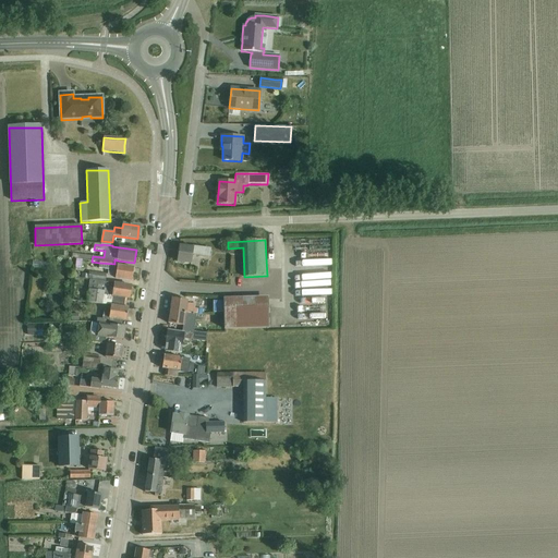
[(209,257),(210,249),(193,246),(192,247),(179,245),(177,262),(191,264),(192,255),(209,257)]
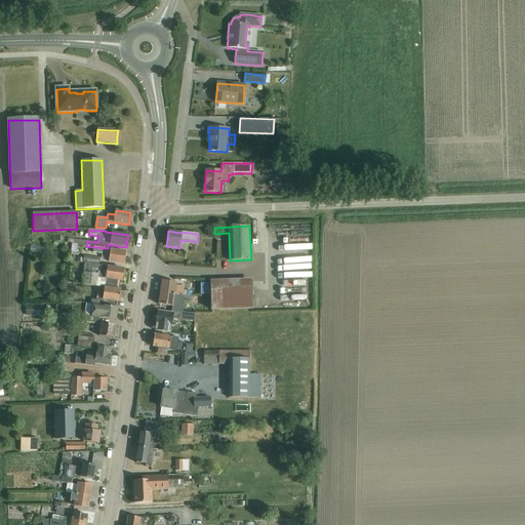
[(108,248),(93,247),(93,252),(109,255),(108,263),(124,265),(125,252),(110,250),(111,249),(108,248)]
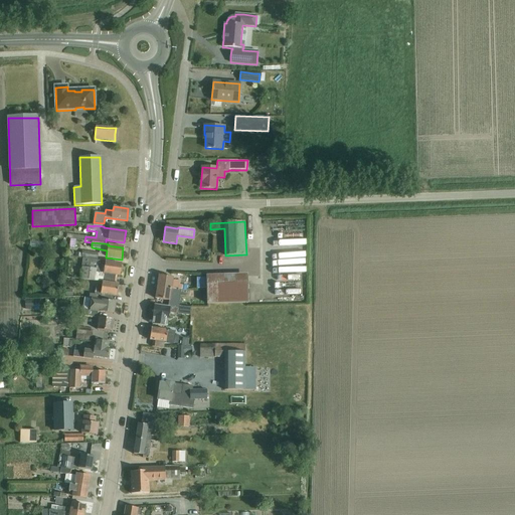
[(80,258),(83,259),(97,260),(98,252),(81,250),(81,253),(80,258)]
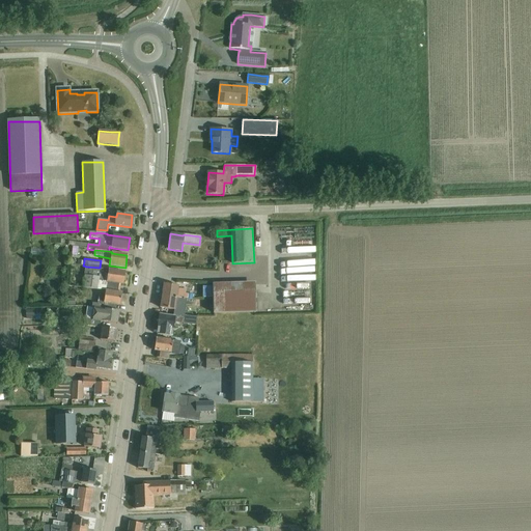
[(100,268),(86,267),(83,287),(117,292),(118,284),(122,284),(124,273),(109,271),(109,270),(100,268)]
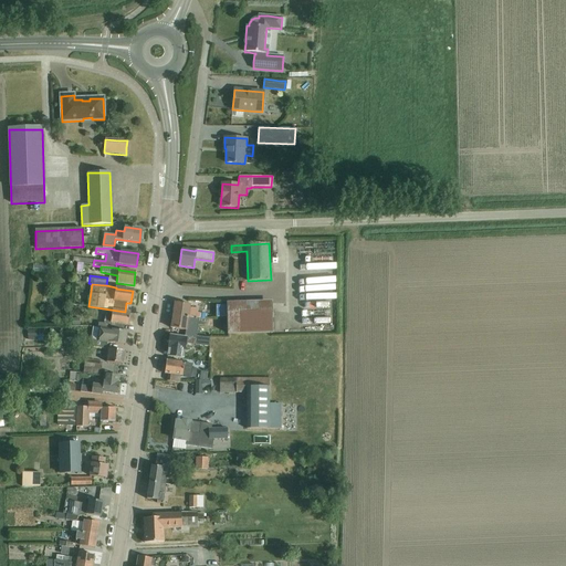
[(325,304),(325,296),(328,296),(328,290),(297,290),(297,311),(329,311),(329,304),(325,304)]
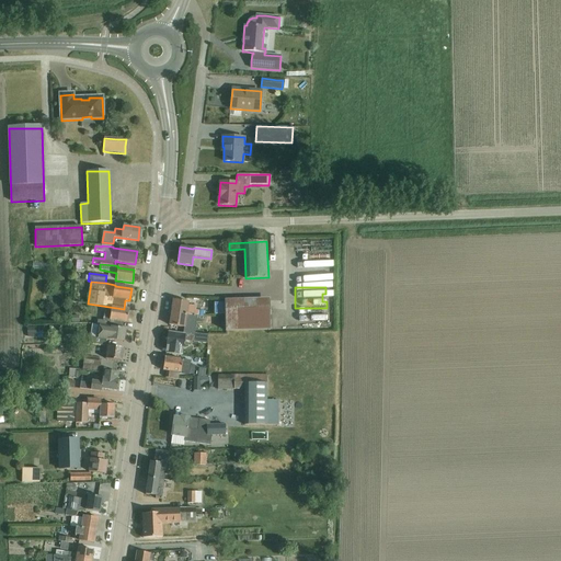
[(270,329),(270,307),(270,297),(225,298),(225,307),(225,308),(225,315),(226,330),(270,329)]
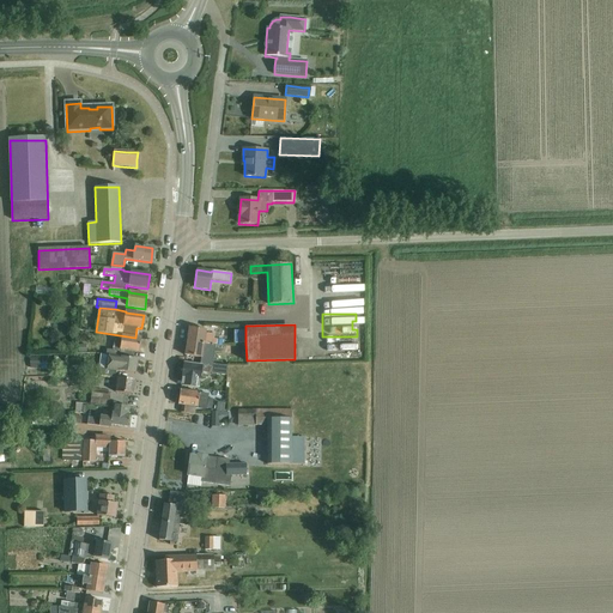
[(189,328),(187,341),(208,345),(208,344),(216,345),(223,346),(223,341),(214,340),(214,335),(206,334),(206,331),(189,328)]
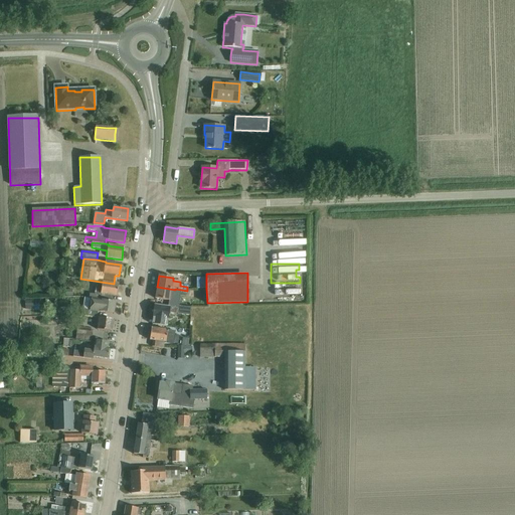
[(206,282),(197,282),(197,290),(206,289),(206,283),(206,282)]
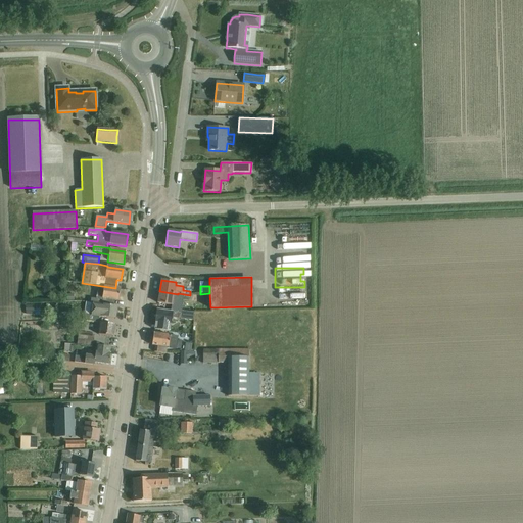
[(91,298),(91,303),(95,303),(114,306),(114,300),(117,301),(120,289),(104,287),(103,293),(97,292),(96,299),(91,298)]
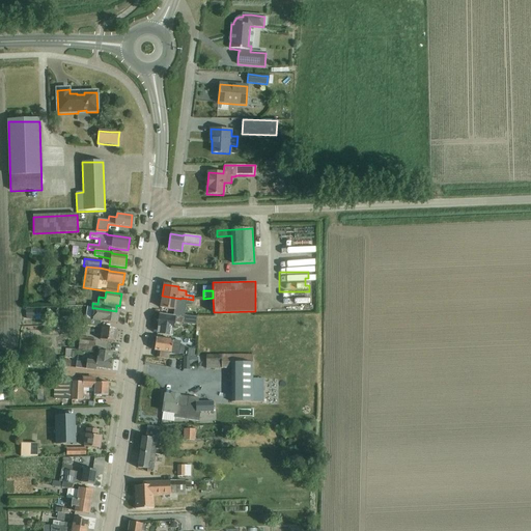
[(184,315),(187,299),(180,298),(180,299),(162,296),(161,308),(175,310),(174,317),(184,318),(184,315)]
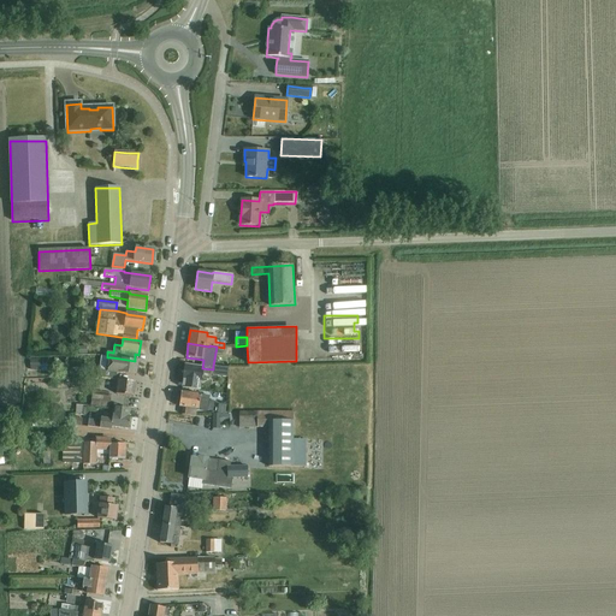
[(98,369),(96,378),(113,379),(117,380),(117,373),(136,375),(137,361),(135,361),(112,357),(107,357),(105,371),(98,369)]
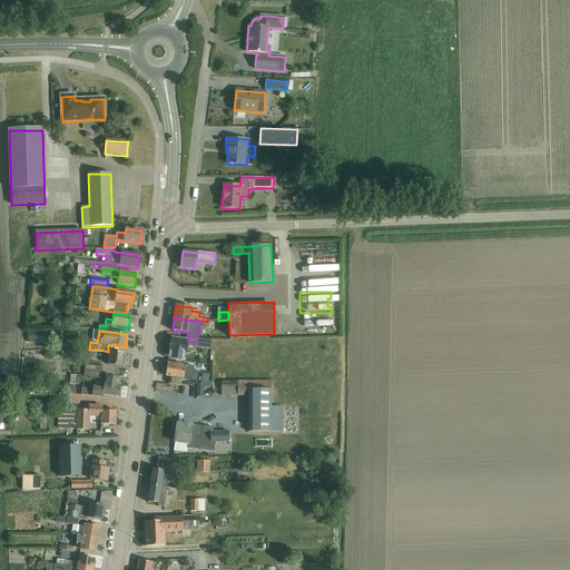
[(169,351),(169,359),(184,361),(185,353),(186,353),(186,350),(192,351),(195,350),(195,347),(209,350),(210,340),(197,338),(197,342),(187,341),(172,338),(169,351)]
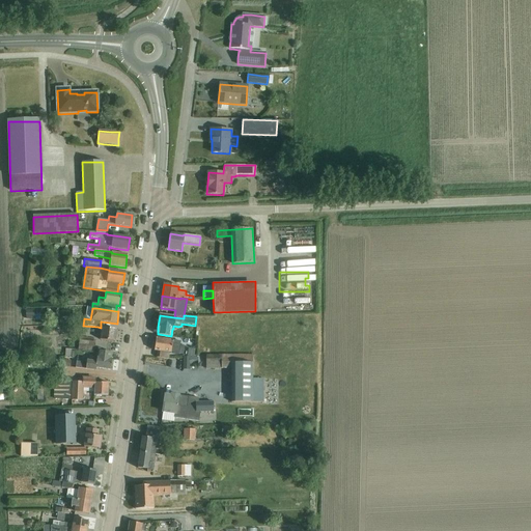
[(98,327),(96,335),(101,335),(101,340),(114,342),(116,330),(102,328),(101,328),(98,327)]
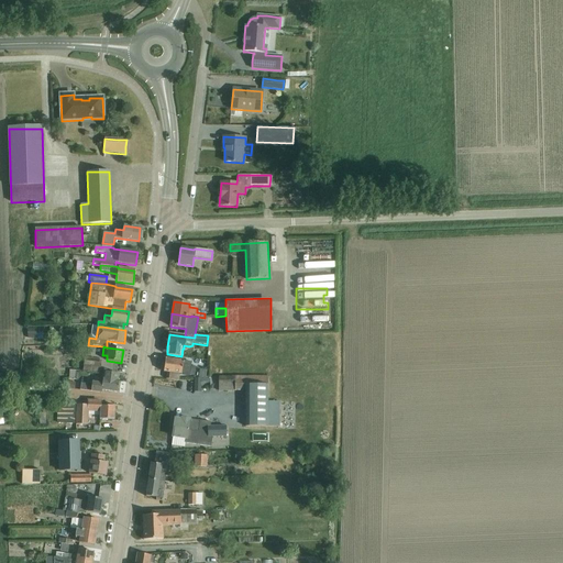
[(189,377),(191,363),(165,359),(164,372),(167,373),(166,378),(178,381),(179,375),(189,377)]
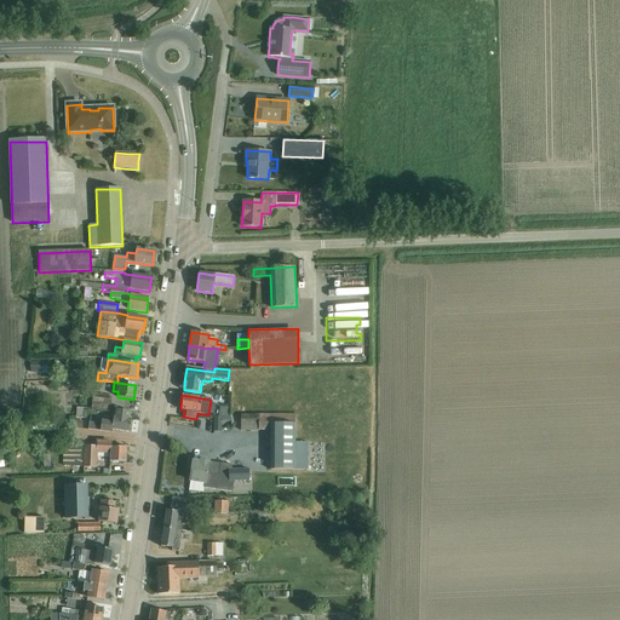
[(112,434),(113,430),(130,432),(131,419),(130,419),(130,412),(115,411),(114,423),(98,422),(97,424),(90,423),(90,430),(112,434)]
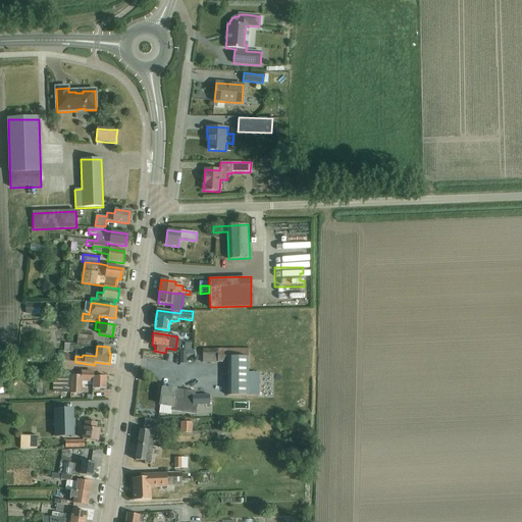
[(228,396),(259,396),(259,372),(249,372),(249,350),(203,350),(203,362),(228,362),(228,396)]
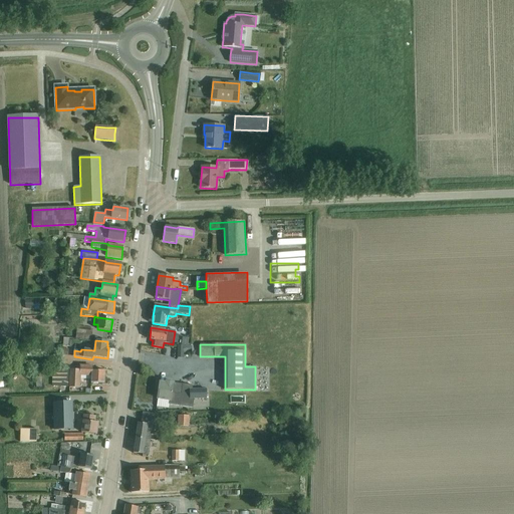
[(192,346),(178,346),(178,357),(184,357),(184,353),(191,353),(192,346)]
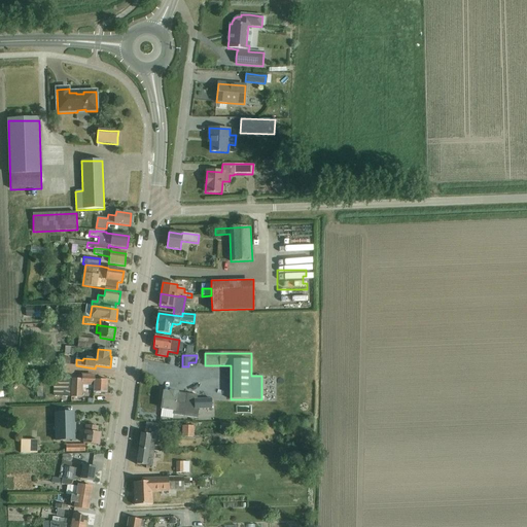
[(56,379),(55,396),(71,397),(81,397),(81,390),(82,386),(89,386),(94,386),(94,391),(94,393),(95,393),(101,394),(101,393),(107,393),(107,381),(95,380),(95,378),(82,377),(82,380),(72,379),(56,379)]
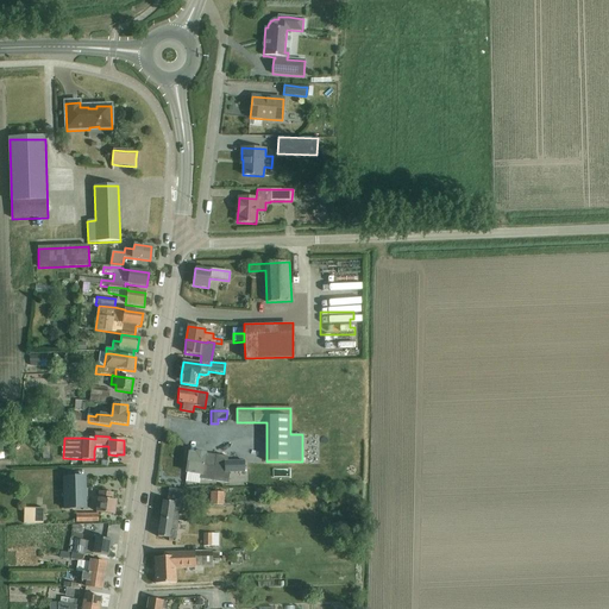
[(245,472),(245,462),(231,462),(227,462),(227,457),(196,452),(196,454),(189,453),(187,472),(201,475),(200,479),(228,483),(230,472),(245,472)]
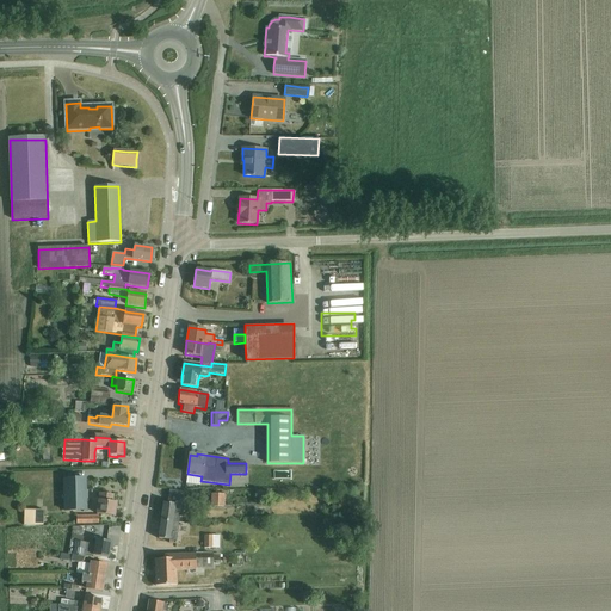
[(86,479),(63,480),(65,511),(87,510),(86,479)]
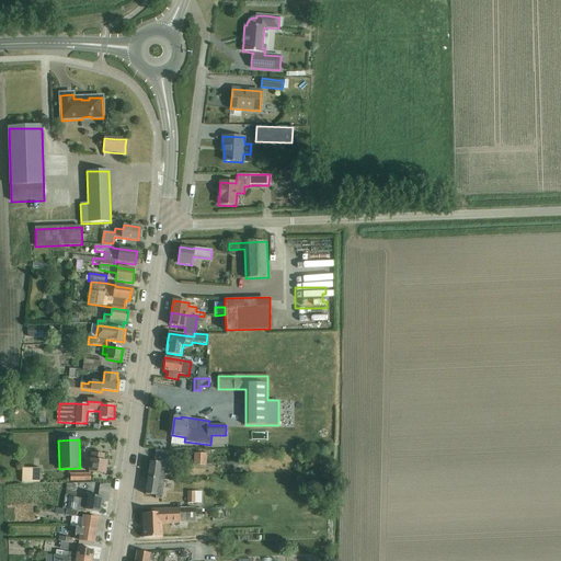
[(148,470),(147,478),(163,480),(167,464),(169,465),(172,449),(157,447),(155,462),(150,461),(149,471),(148,470)]
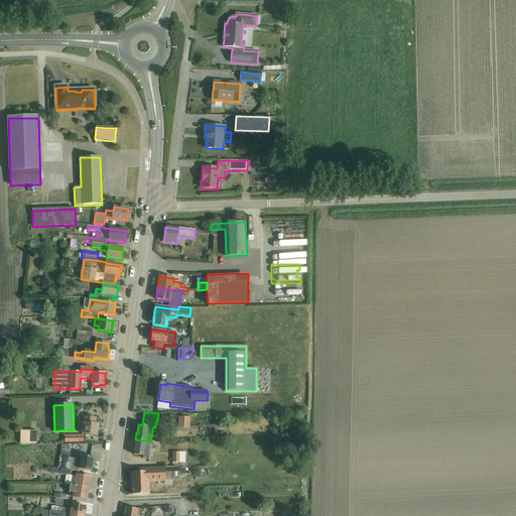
[(97,436),(99,424),(95,424),(96,418),(87,416),(86,419),(84,419),(82,433),(97,436)]
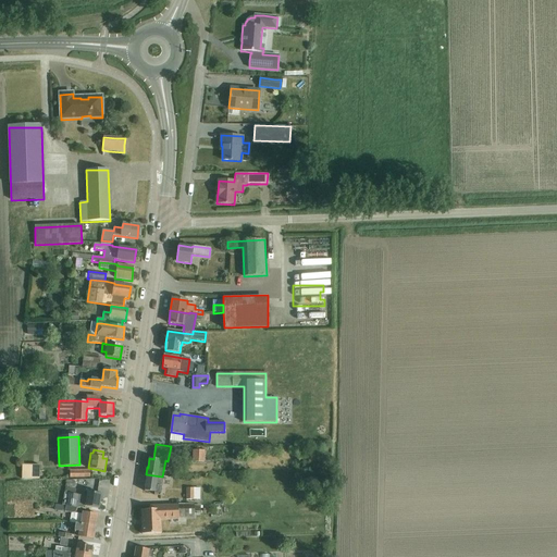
[(192,449),(192,461),(203,461),(205,449),(192,449)]
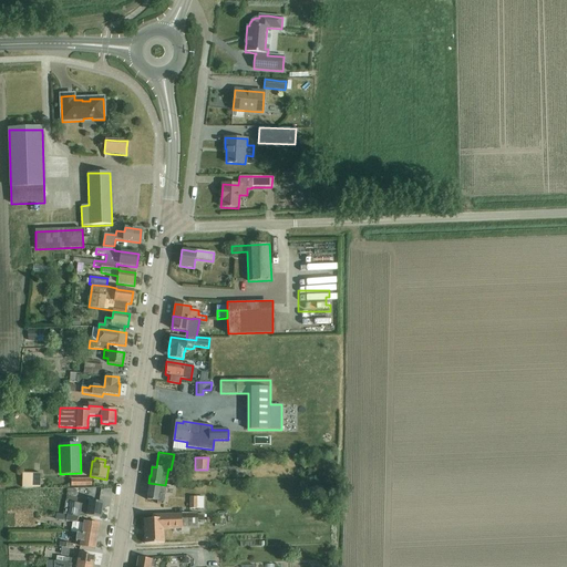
[(21,473),(21,487),(39,487),(39,473),(21,473)]
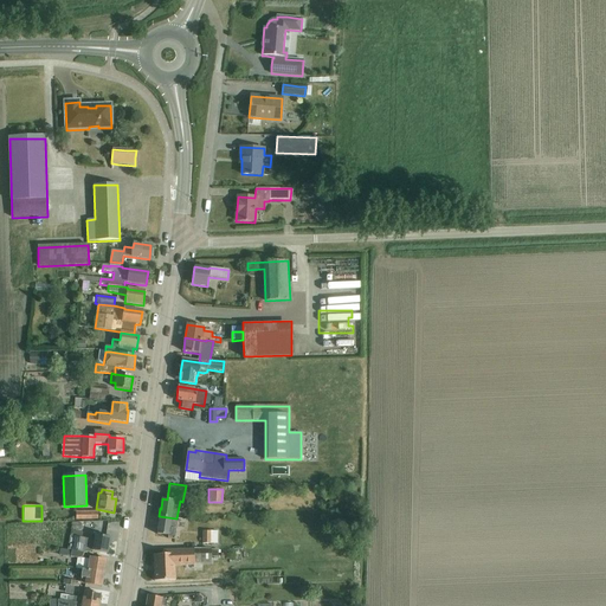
[(176,519),(159,516),(158,523),(159,524),(158,534),(168,536),(168,539),(175,540),(176,529),(175,529),(176,519)]
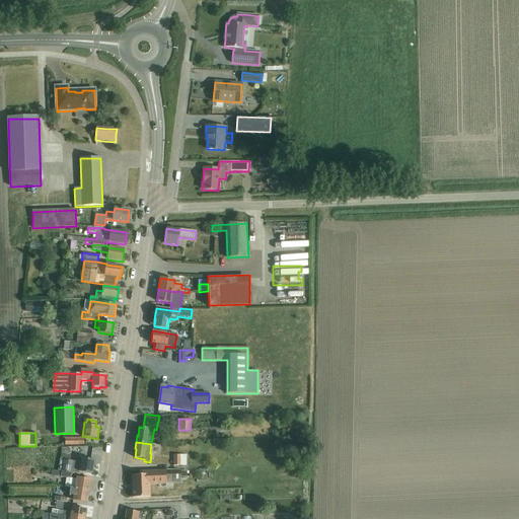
[(61,459),(59,471),(62,471),(72,473),(79,474),(79,471),(92,473),(94,460),(81,458),(81,462),(69,460),(69,455),(61,454),(61,459)]
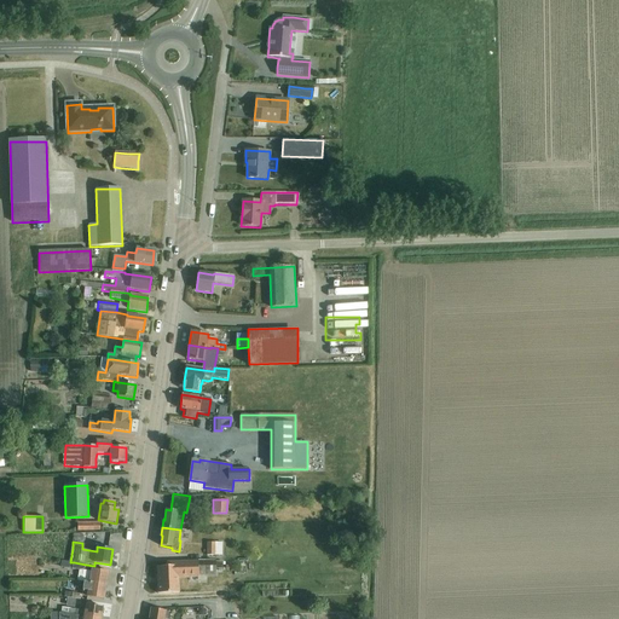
[(162,567),(156,567),(157,583),(157,594),(169,594),(179,593),(179,591),(179,590),(179,579),(179,578),(186,578),(198,577),(198,576),(198,572),(203,572),(215,572),(215,570),(219,570),(223,570),(223,562),(212,562),(197,561),(179,562),(166,562),(167,565),(167,567),(162,567)]
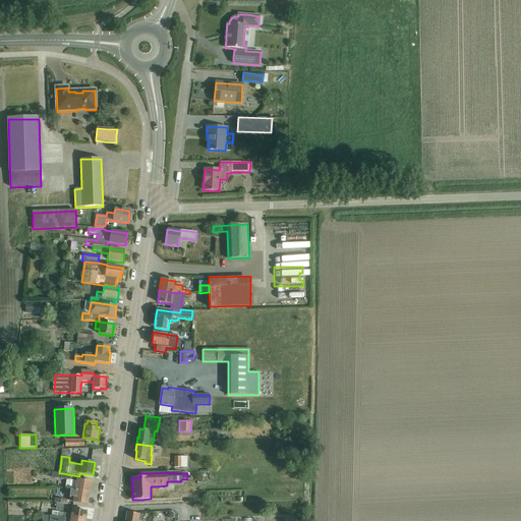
[(75,490),(90,493),(92,481),(77,479),(75,490)]
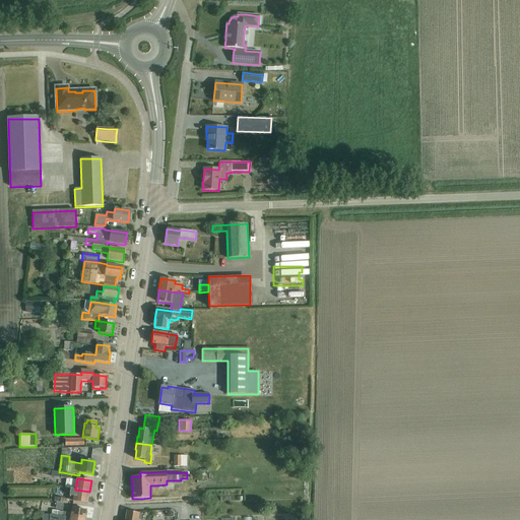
[(89,492),(75,490),(70,489),(69,499),(73,499),(73,501),(87,504),(89,492)]
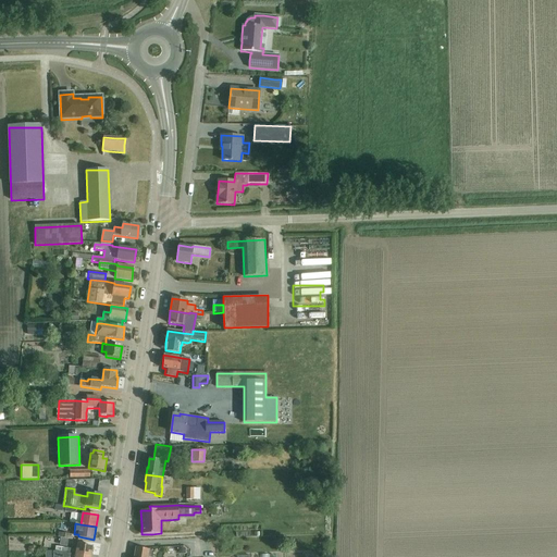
[(47,544),(49,535),(40,534),(39,543),(47,544)]
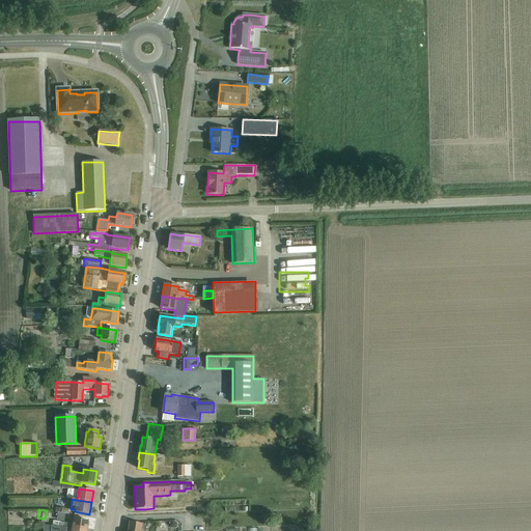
[(54,522),(53,526),(59,527),(64,527),(86,530),(88,521),(74,519),(73,524),(65,523),(63,523),(57,522),(54,522)]
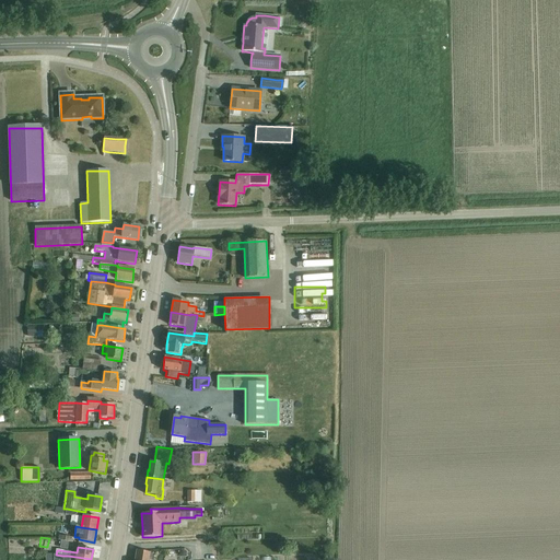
[(135,559),(152,559),(153,553),(137,550),(135,559)]
